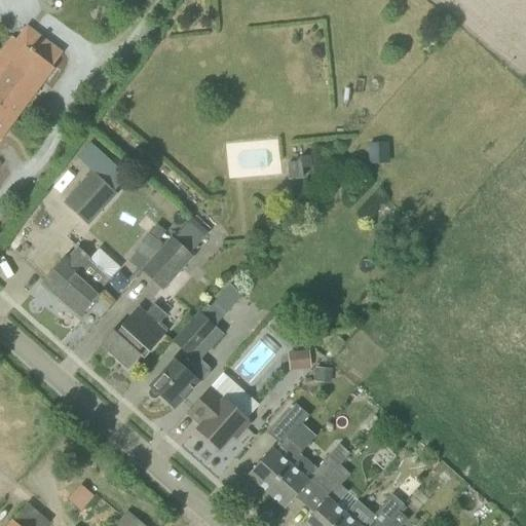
[(11,38),(4,47),(0,52),(0,139),(53,69),(52,68),(63,53),(26,27),(15,41),(11,38)]
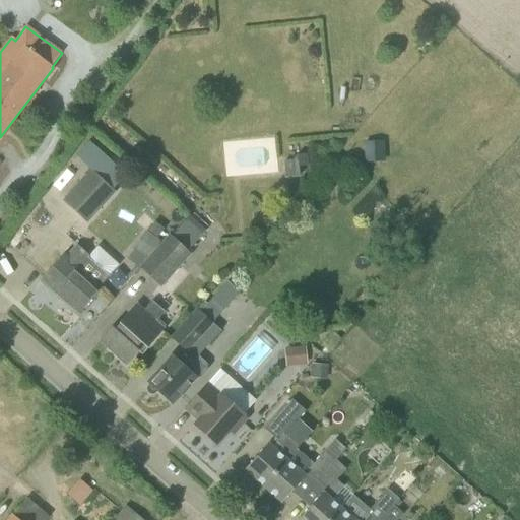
[(383,141),(364,142),(365,164),(384,163),(383,141)]
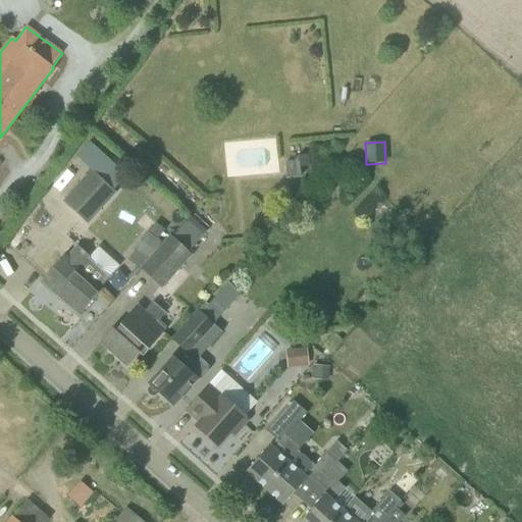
[(283,163),(285,180),(300,178),(299,168),(309,167),(308,155),(297,156),(297,161),(283,163)]
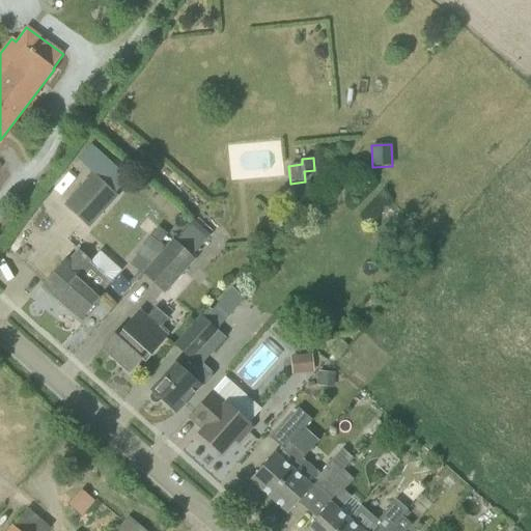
[(87,226),(110,200),(124,185),(103,165),(92,175),(91,174),(64,204),(70,211),(87,226)]
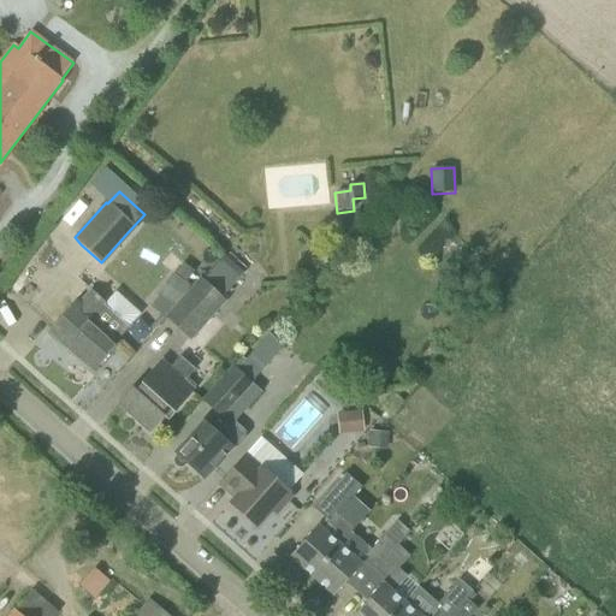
[(160,297),(173,307),(190,286),(173,274),(157,295),(160,297)]
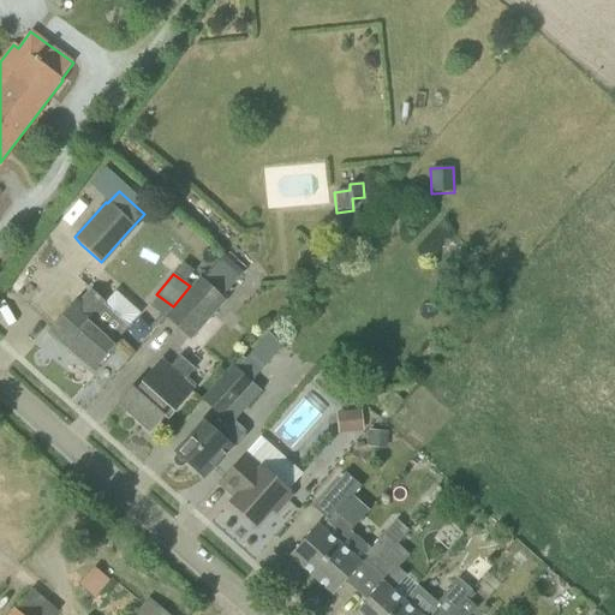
[(222,299),(199,279),(166,316),(190,336),(222,299)]
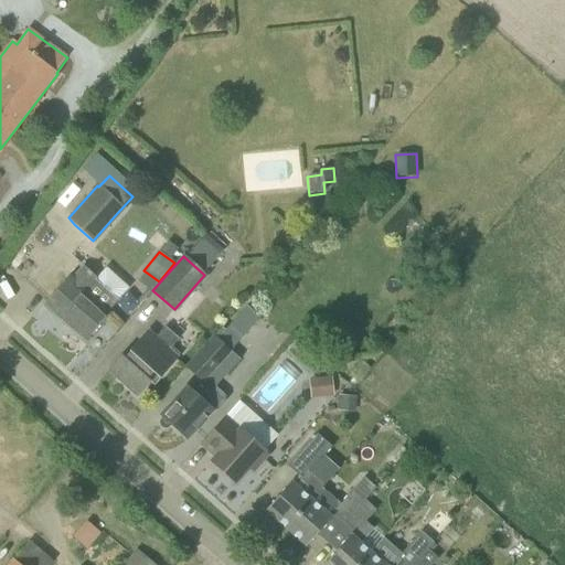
[(119,299),(130,287),(106,267),(96,278),(84,267),(72,280),(68,277),(44,304),(85,341),(110,313),(108,312),(119,299)]
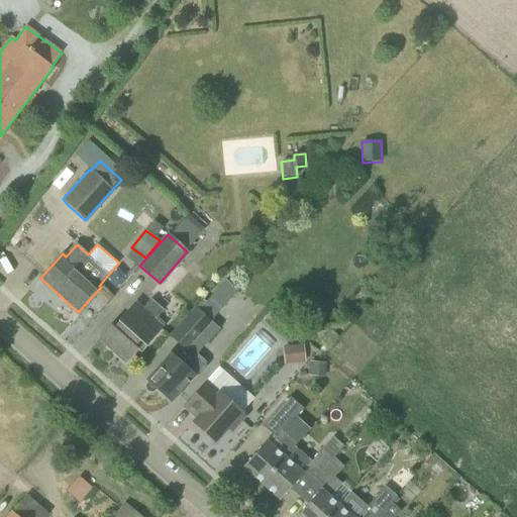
[(236,291),(237,290),(226,280),(225,281),(206,303),(217,313),(236,291)]
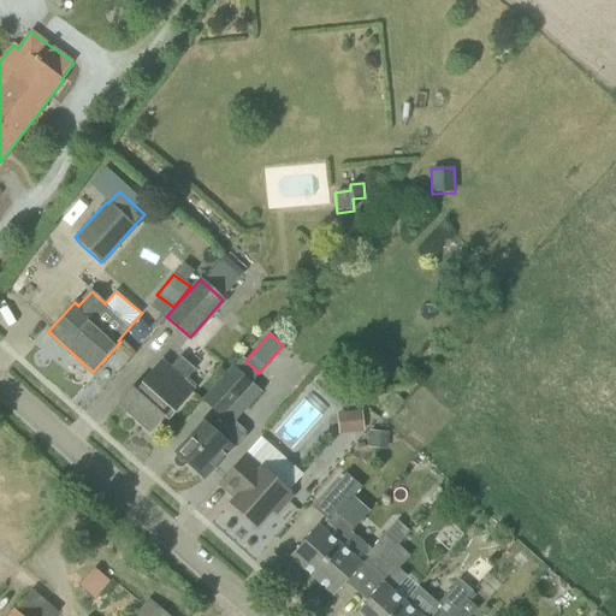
[(194,371),(179,357),(169,368),(161,362),(135,391),(132,389),(120,402),(132,413),(131,415),(149,432),(164,415),(161,413),(167,406),(173,410),(195,386),(187,378),(194,371)]
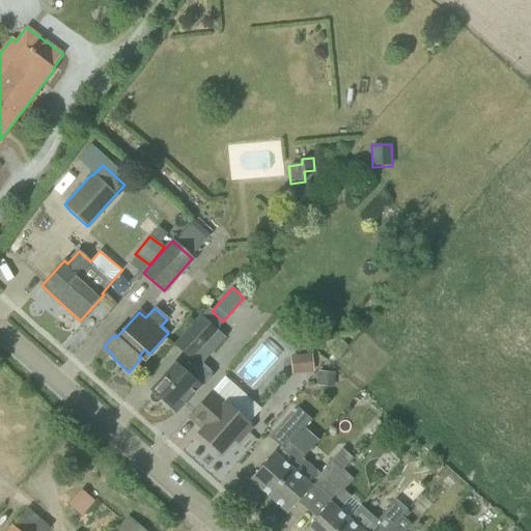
[(179,364),(176,362),(150,391),(152,393),(151,395),(158,401),(160,399),(175,414),(201,385),(205,384),(211,376),(212,372),(202,365),(201,364),(199,365),(197,362),(191,357),(216,330),(217,328),(202,315),(201,314),(175,344),(188,355),(179,364)]
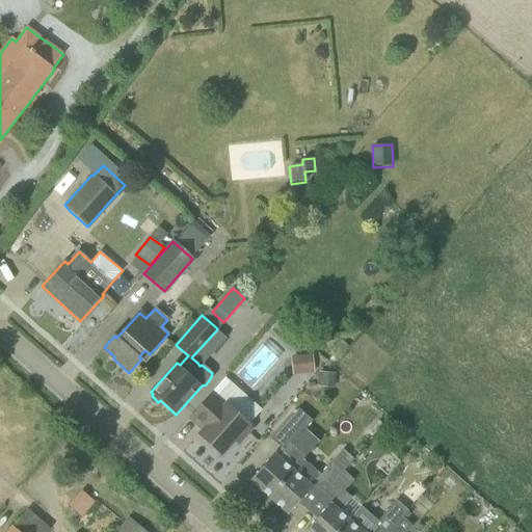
[(292,375),(314,373),(312,354),(291,357),(292,375)]
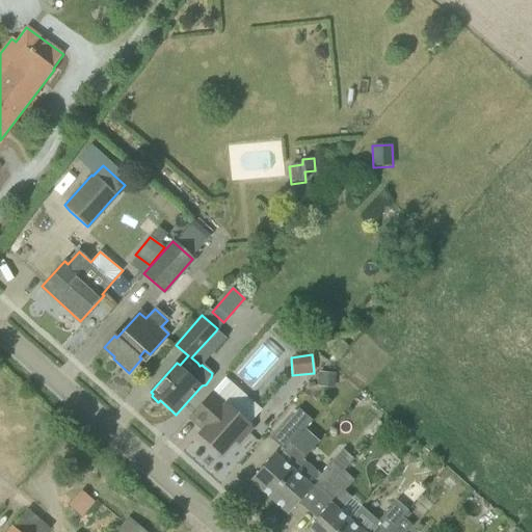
[(224,377),(189,418),(203,431),(198,435),(221,455),(235,440),(239,443),(253,427),(248,424),(249,423),(261,409),(224,377)]
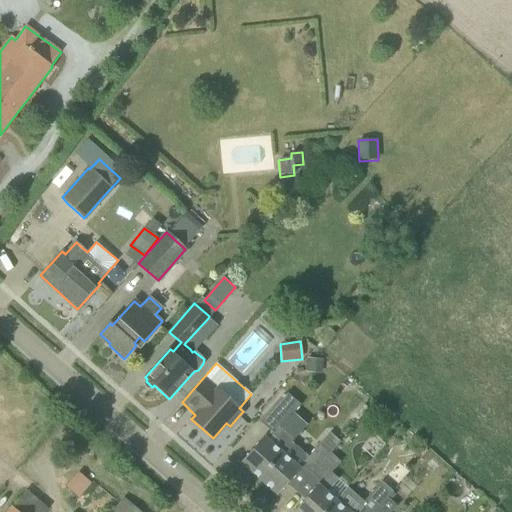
[(283,453),(284,453),(293,443),(294,441),(280,429),(301,406),(298,403),(287,394),(261,424),(271,432),(266,438),(264,436),(240,463),(259,480),(283,453)]
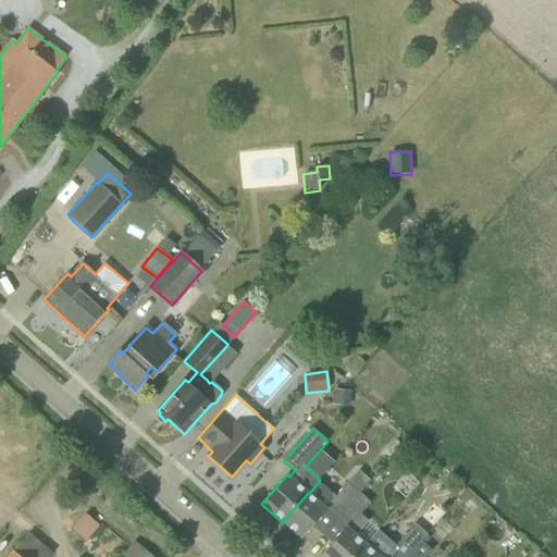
[(308,493),(282,522),(301,539),(312,527),(321,535),(359,493),(370,481),(359,471),(336,497),(319,482),(309,493),(308,493)]
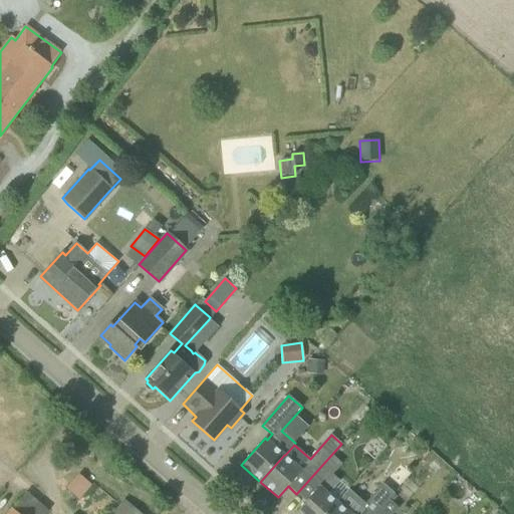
[(331,455),(296,494),(305,502),(295,513),(296,513),(326,513),(337,502),(328,494),(339,482),(332,475),(342,465),(331,455)]
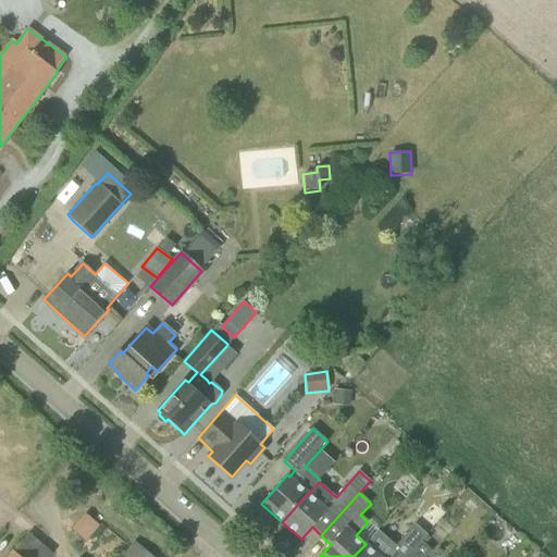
[(72,529),(85,540),(99,524),(86,514),(72,529)]
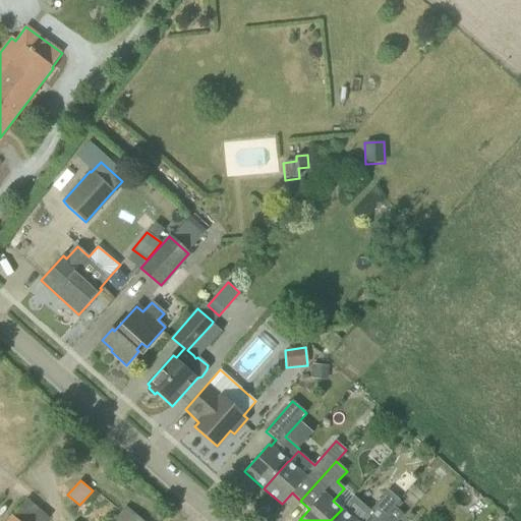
[(395,485),(390,491),(399,500),(405,494),(395,485)]
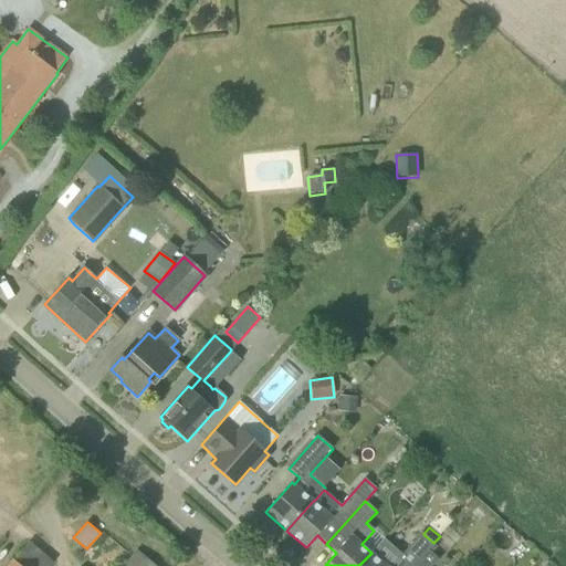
[(428,551),(433,543),(423,534),(421,533),(402,555),(385,538),(371,553),(359,565),(412,565),(425,554),(428,551)]
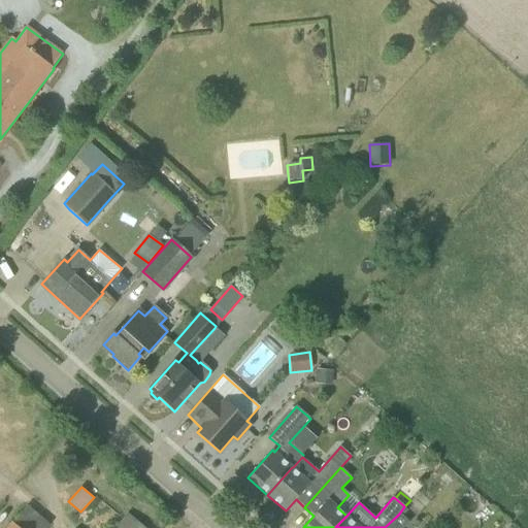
[(404,527),(409,523),(399,514),(396,517),(385,527),(404,527)]
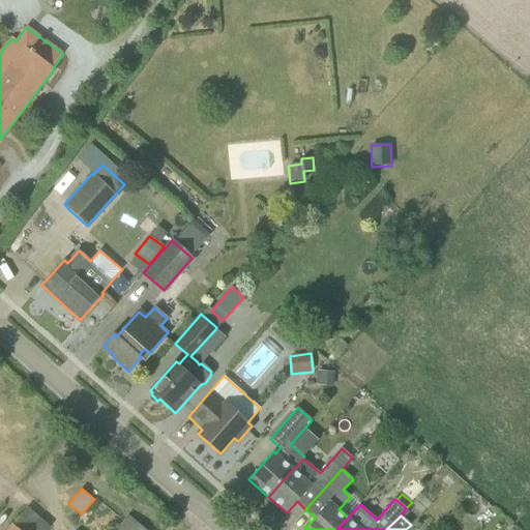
[(144,529),(128,517),(117,529),(144,529)]
